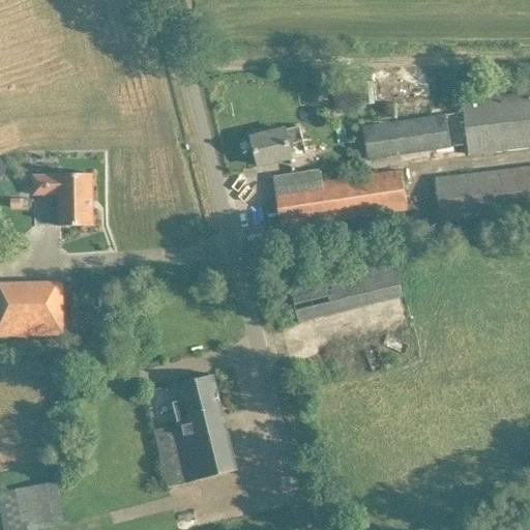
[(378,97),(424,96),(424,71),(378,72),(378,97)]
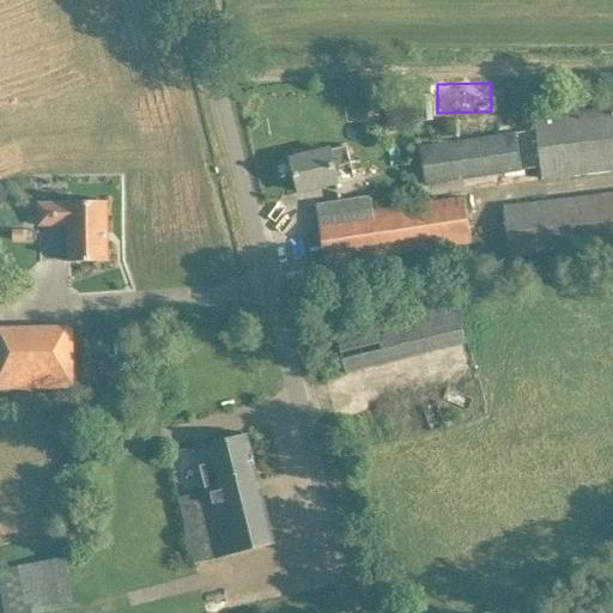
[(540,169),(541,180),(612,171),(612,107),(533,116),(535,129),(418,147),(424,187),(540,169)]
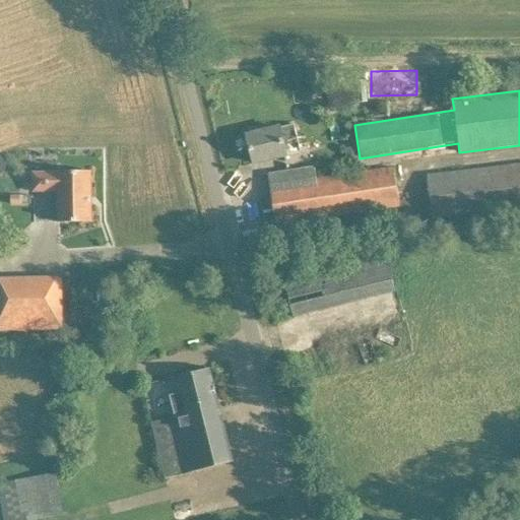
[(280,128),(280,127),(247,135),(254,164),(301,151),(295,124),(280,128)]
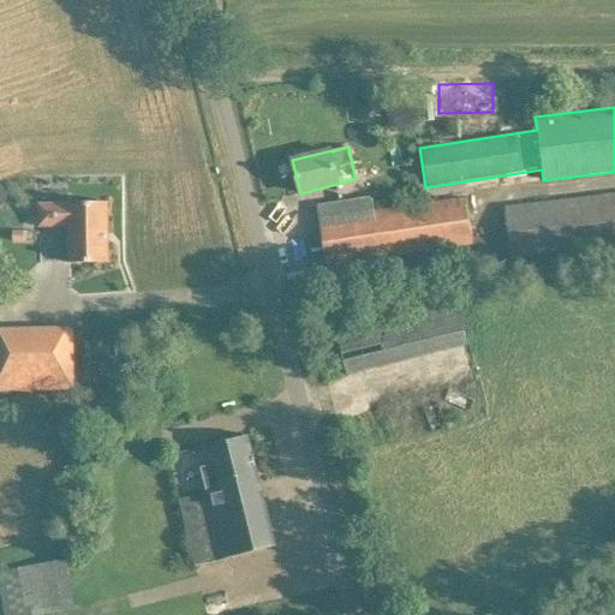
[(614,193),(503,207),(511,260),(614,246),(614,193)]
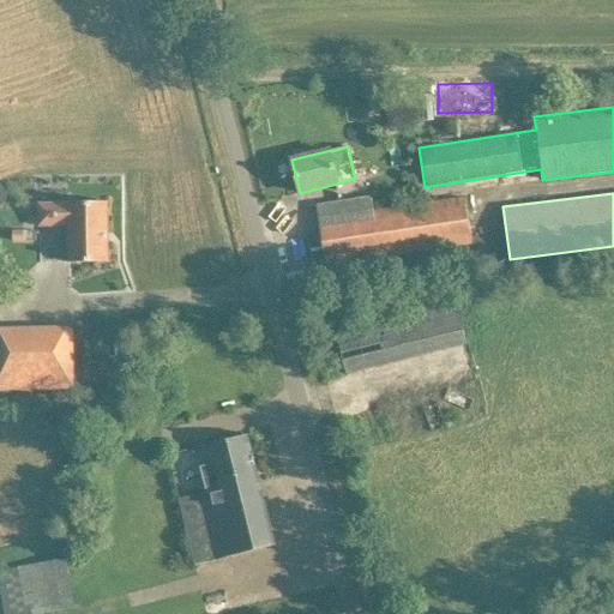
[(327,205),(317,206),(326,266),(327,266),(327,265),(471,244),(465,199),(372,212),(371,198),(341,203),(327,205)]
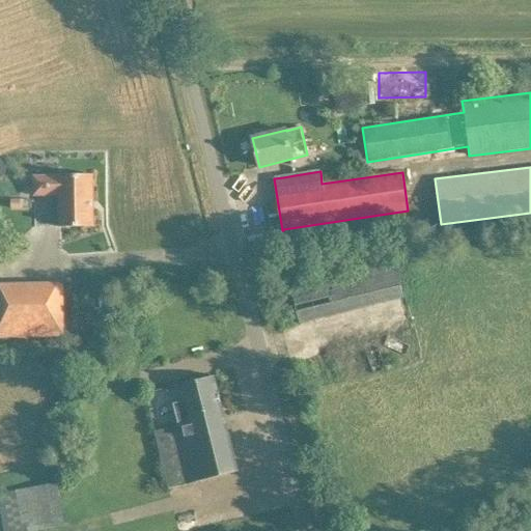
[(53,191),(59,191),(59,227),(93,226),(92,174),(58,175),(59,176),(33,177),(34,196),(53,195),(53,191)]
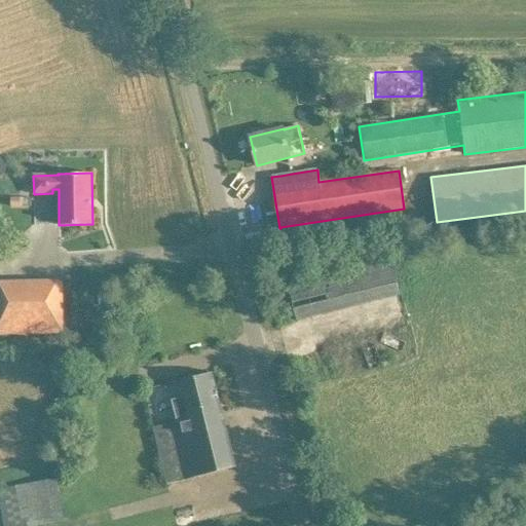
[(298,321),(318,315),(401,295),(389,247),(286,273),(298,321)]
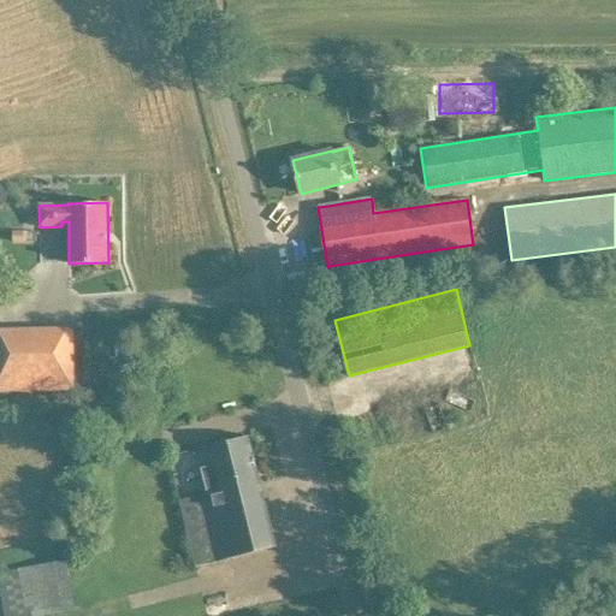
[(72,329),(0,330),(0,390),(73,390),(72,329)]
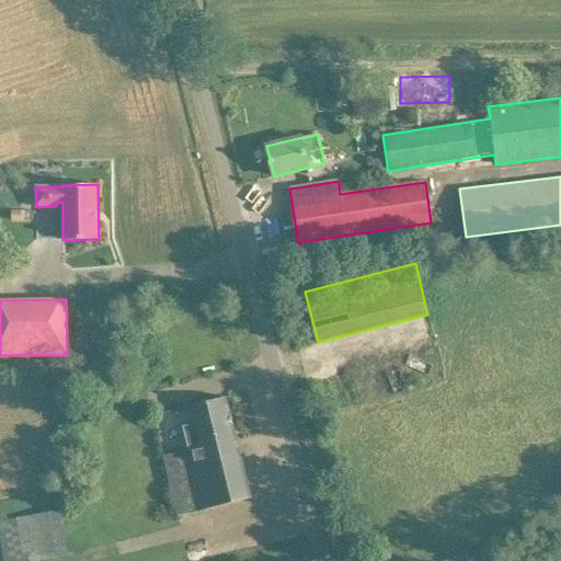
[(199,447),(162,457),(178,517),(251,499),(226,398),(190,407),(199,447)]
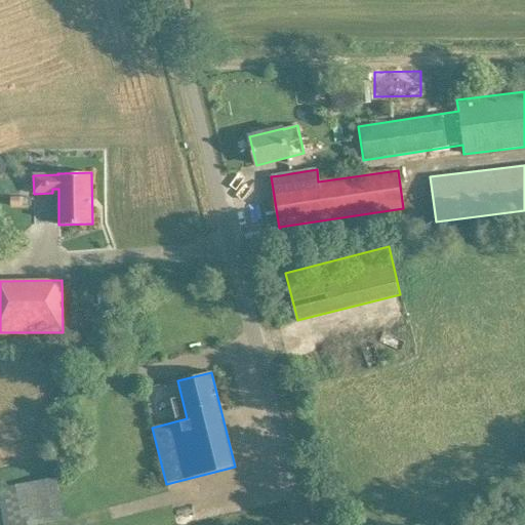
[(0,488),(0,510),(2,524),(31,524),(64,519),(55,479),(0,488)]
